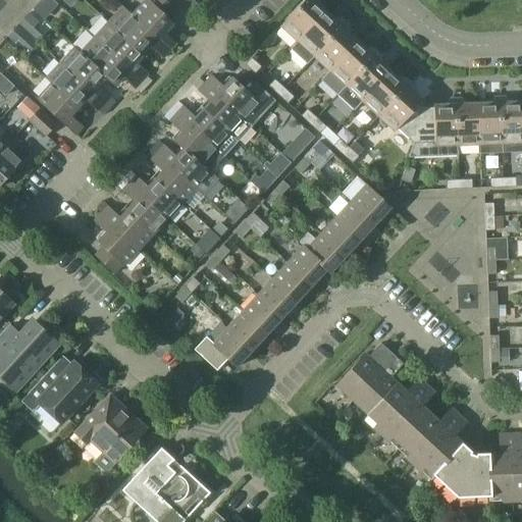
[(52,0),(40,0),(38,3),(49,13),(57,5),(52,0)]
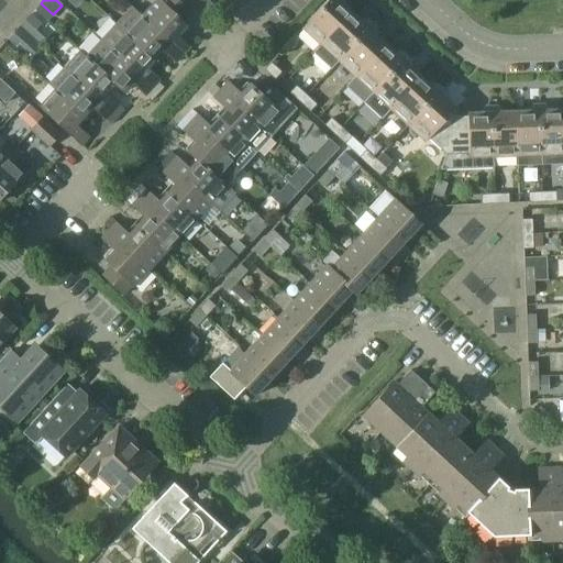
[(122,12),(131,0),(109,0),(109,1),(122,12)]
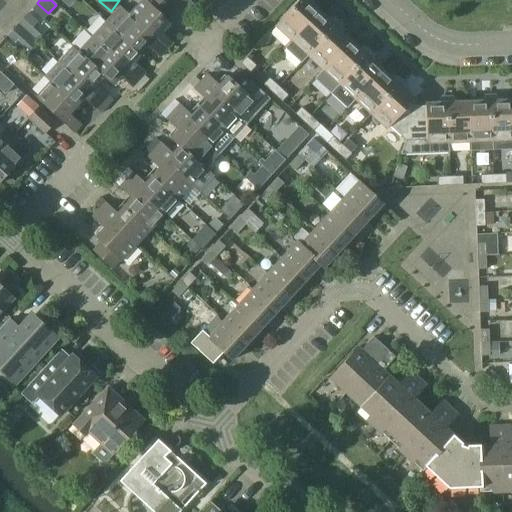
[(143,0),(129,15),(166,50),(173,42),(161,31),(169,22),(164,18),(172,9),(162,0),(143,0)]
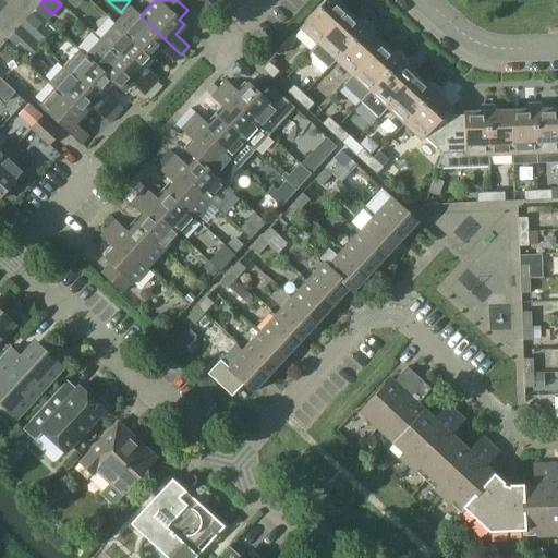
[(319,45),(349,13),(340,4),(339,0),(328,0),(302,28),(319,45)]
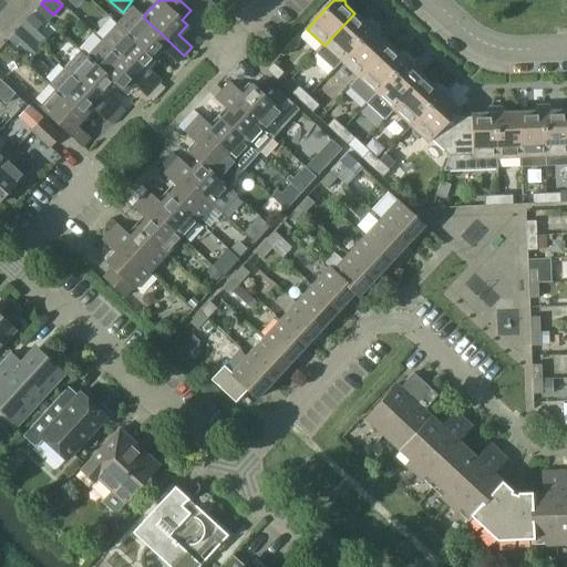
[(212,6),(204,13),(209,18),(218,8),(215,6),(212,6)]
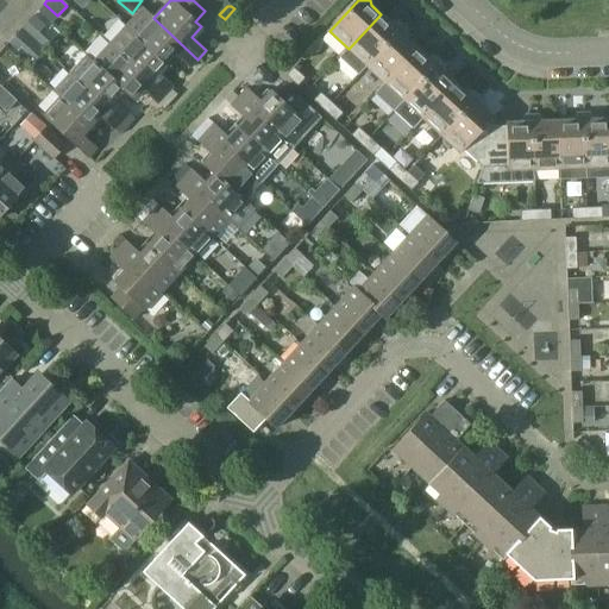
[(143,8),(127,26),(137,36),(167,63),(175,55),(189,68),(198,60),(154,18),(143,8)]
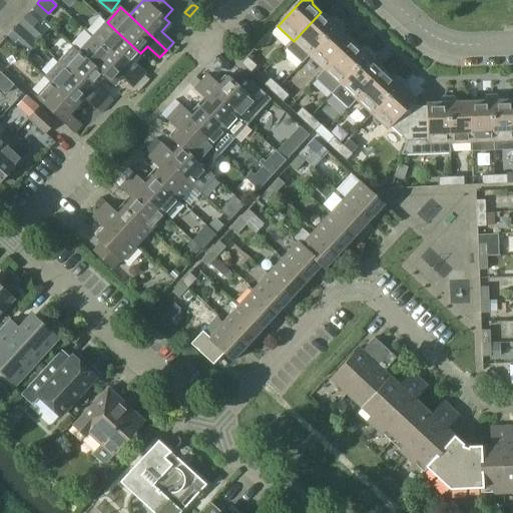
[(303,64),(310,56),(342,22),(339,20),(330,20),(321,12),(294,41),(287,49),(303,64)]
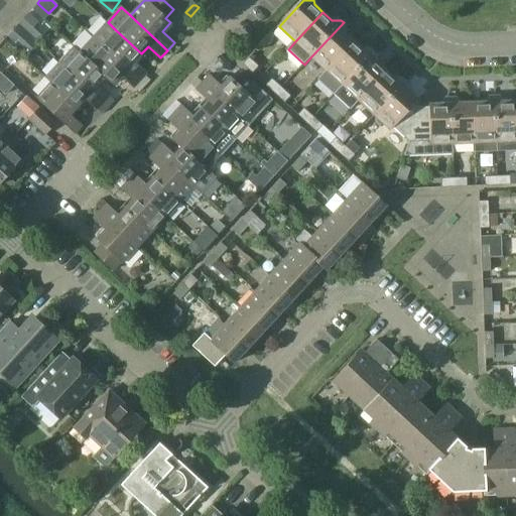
[(28,13),(18,24),(25,30),(25,31),(27,32),(37,22),(28,13)]
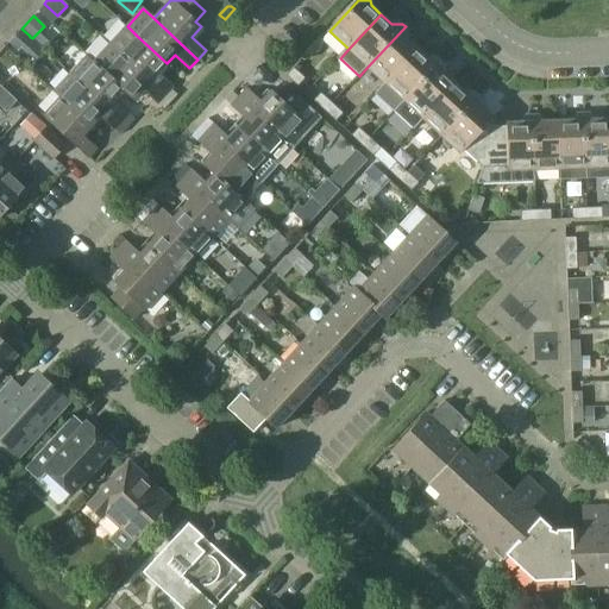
[(127,26),(111,44),(120,54),(165,95),(174,86),(158,73),(167,63),(137,36),(127,26)]
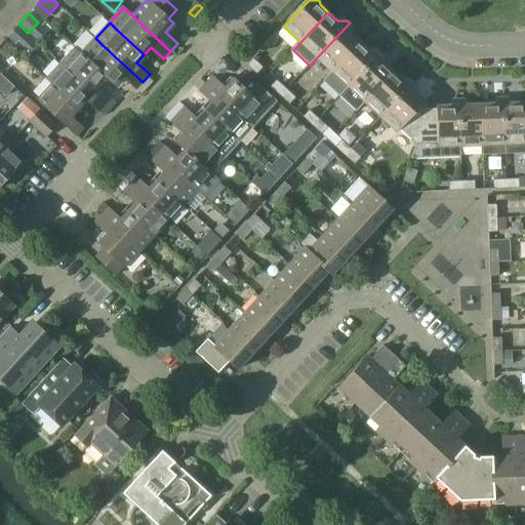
[(317,57),(333,73),(361,42),(353,35),(352,25),(350,23),(317,57)]
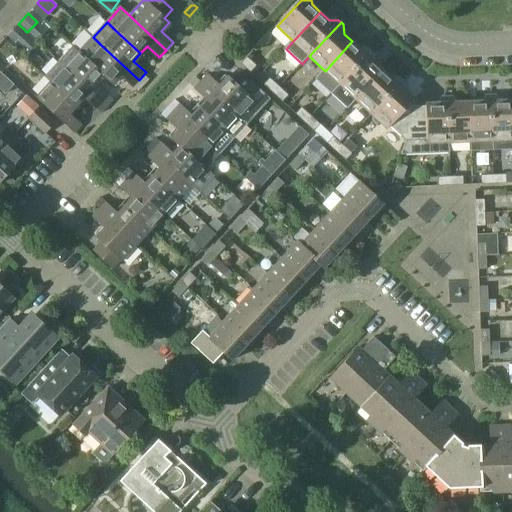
[(18,24),(7,36),(14,43),(25,31),(25,30),(18,24)]
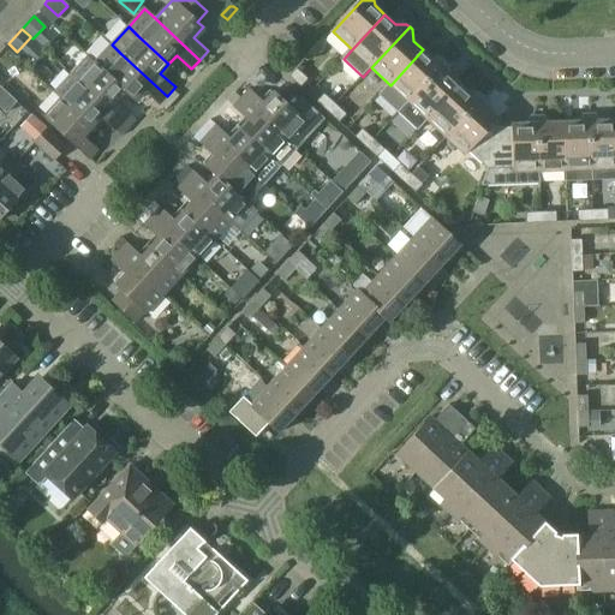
[(112,45),(95,63),(106,72),(105,72),(125,90),(124,91),(135,101),(143,91),(159,105),(167,96),(121,54),(112,45)]
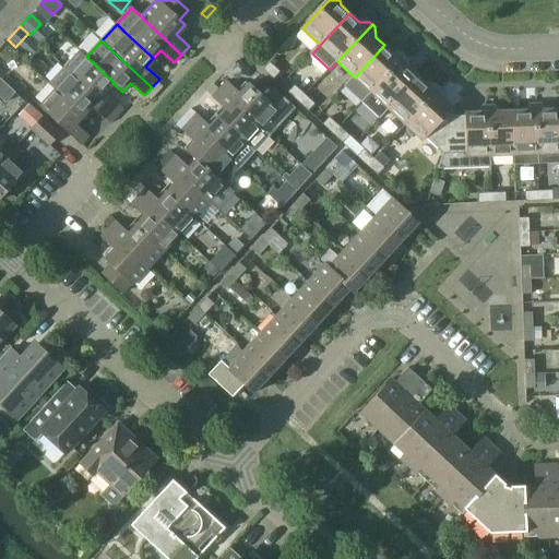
[(364,103),(370,96),(372,93),(406,56),(404,54),(394,54),(384,45),(355,78),(346,87),(364,103)]
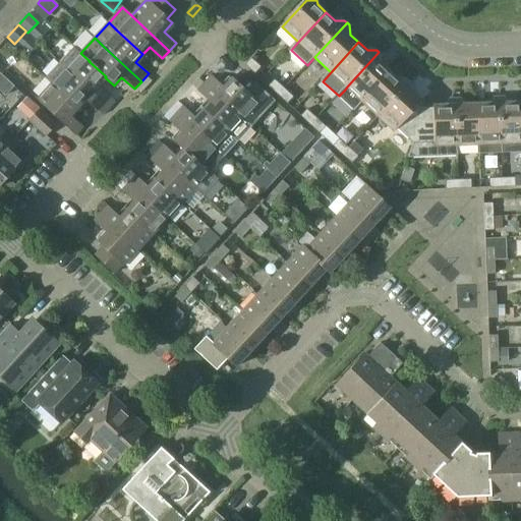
[(73,46),(59,61),(66,68),(104,104),(111,96),(99,84),(105,77),(106,76),(89,61),(90,61),(80,53),(73,46)]
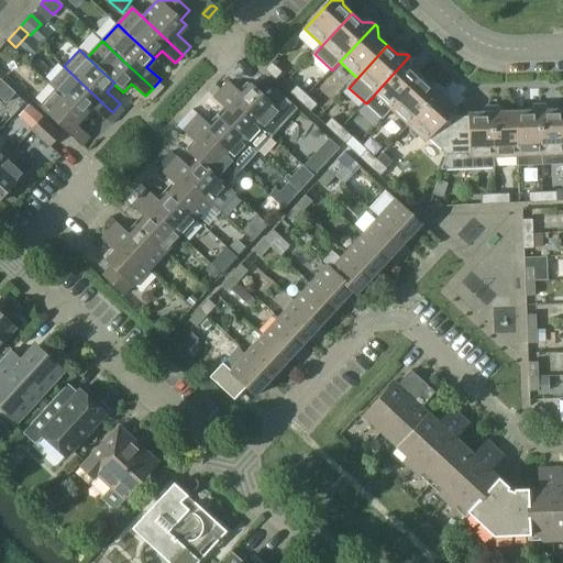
[(373,97),(366,103),(383,120),(393,110),(422,78),(412,69),(412,59),(409,56),(375,94),(373,97)]
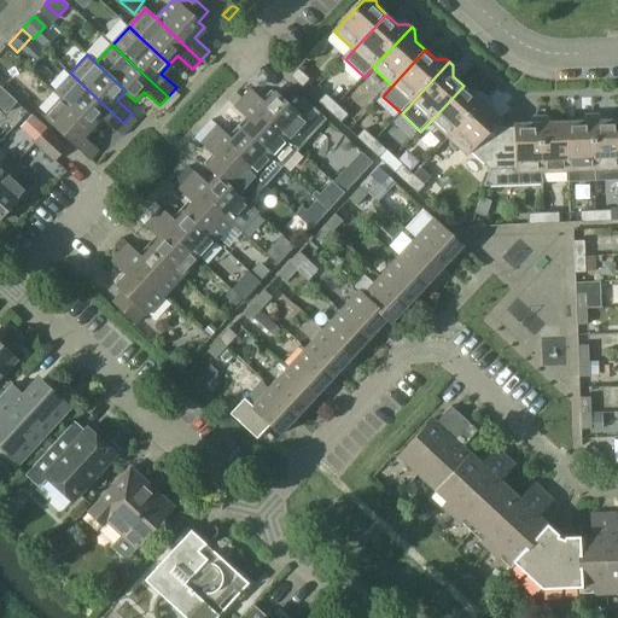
[(292,77),(304,88),(312,80),(299,70),(292,77)]
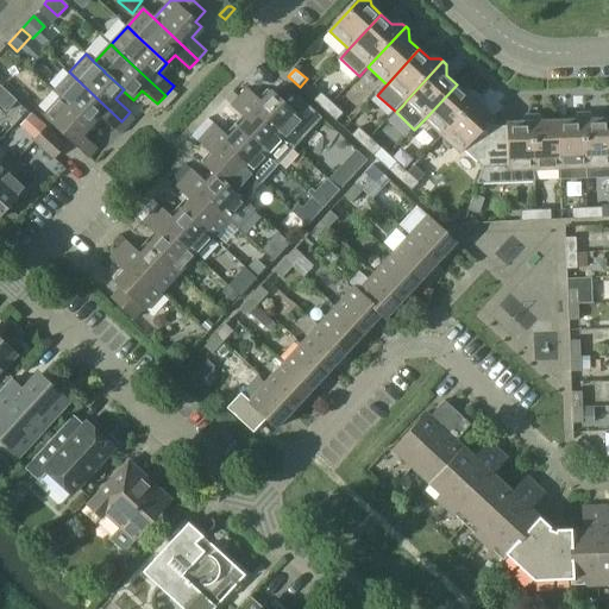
[(69,71),(52,89),(61,98),(90,125),(99,117),(113,130),(121,121),(77,80),(69,71)]
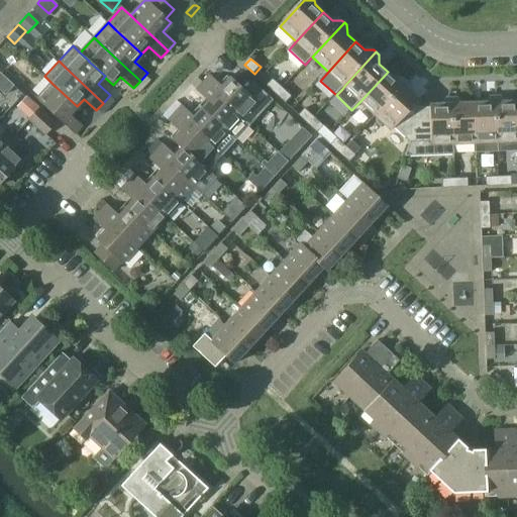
[(388,72),(360,101),(377,116),(408,82),(405,79),(396,79),(388,72)]
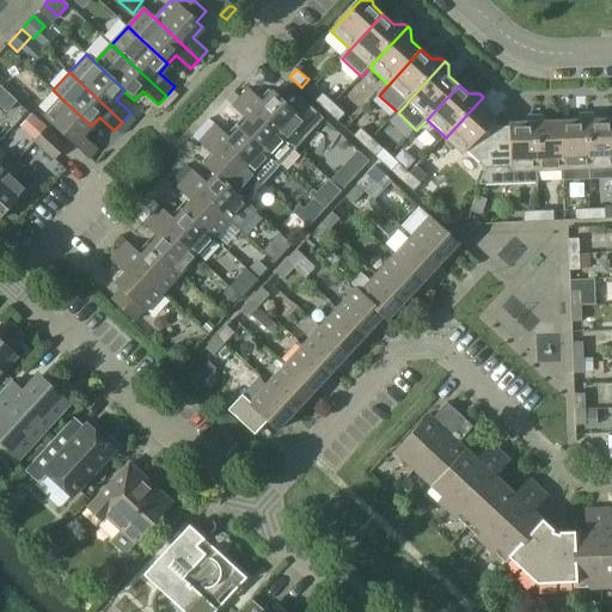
[(249,89),(240,98),(285,139),(295,148),(323,118),(311,108),(288,86),(279,97),(273,92),(263,102),(249,89)]
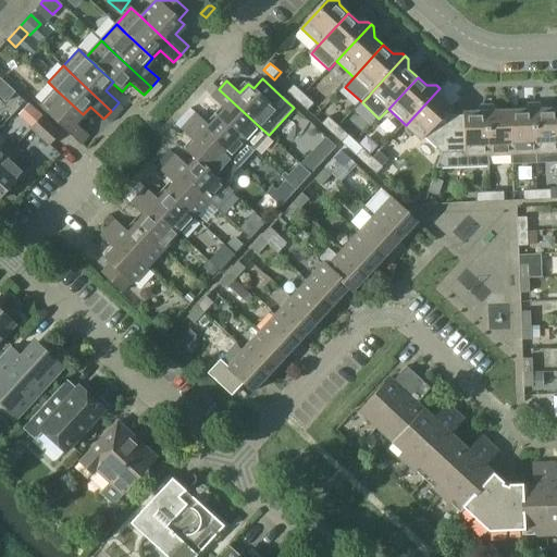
[(212,84),(205,91),(211,97),(218,89),(212,84)]
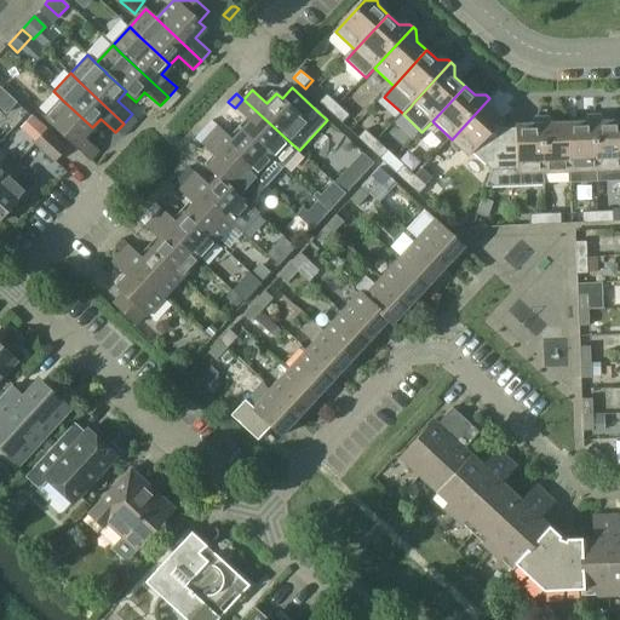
[(9,95),(0,103),(0,107),(7,114),(17,103),(9,95)]
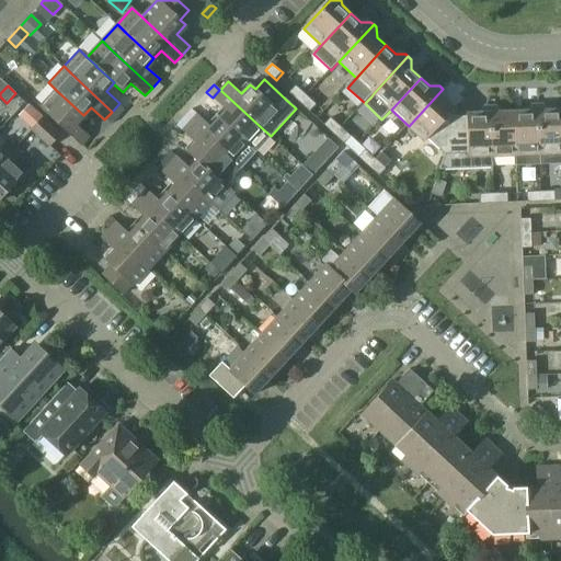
[(300,103),(307,95),(297,87),(290,93),(300,103)]
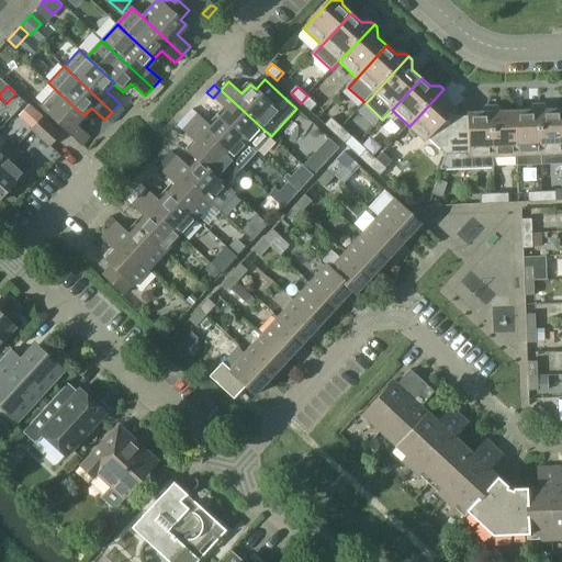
[(444,89),(409,126),(427,143),(430,139),(447,155),(461,117),(454,112),(457,110),(447,101),(447,91),(444,89)]
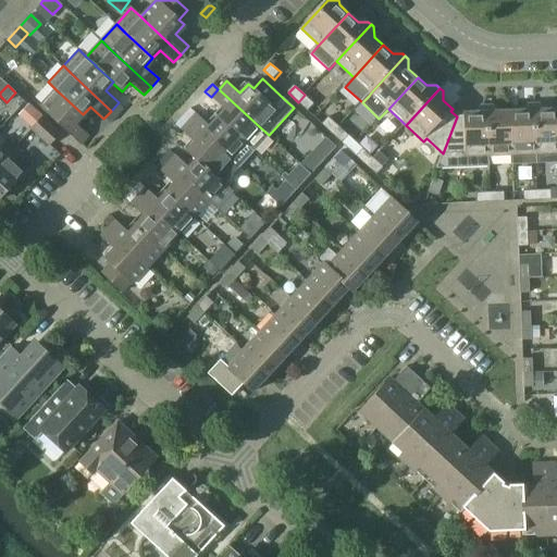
[(56,89),(40,107),(64,128),(81,144),(88,135),(75,123),(83,114),(56,89)]
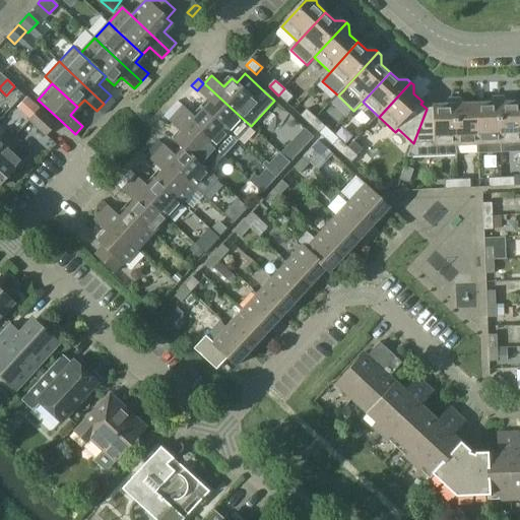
[(203,83),(197,90),(209,102),(202,110),(228,133),(237,141),(251,126),(242,118),(204,83),(203,83)]
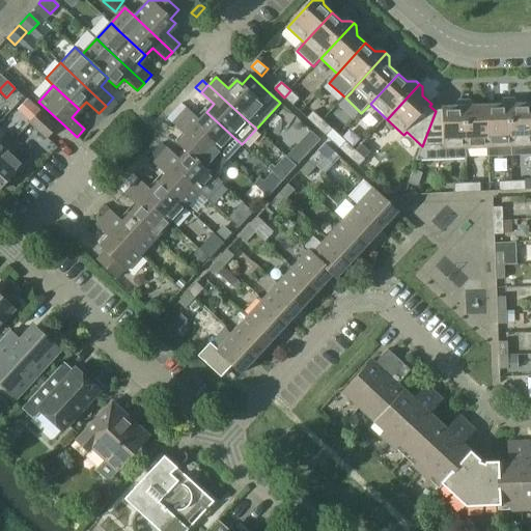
[(290,90),(284,98),(295,106),(301,100),(290,90)]
